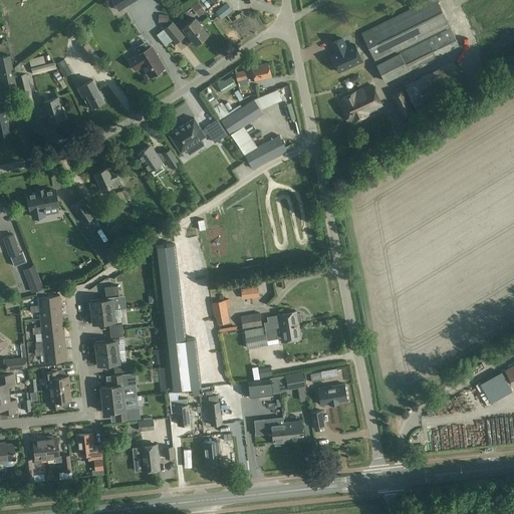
[(110,0),(117,11),(136,0),(110,0)]
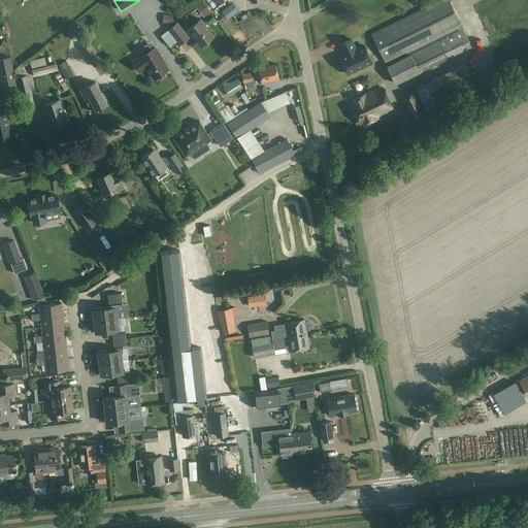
[(462,27),(449,0),(438,0),(370,34),(386,64),(462,27)]
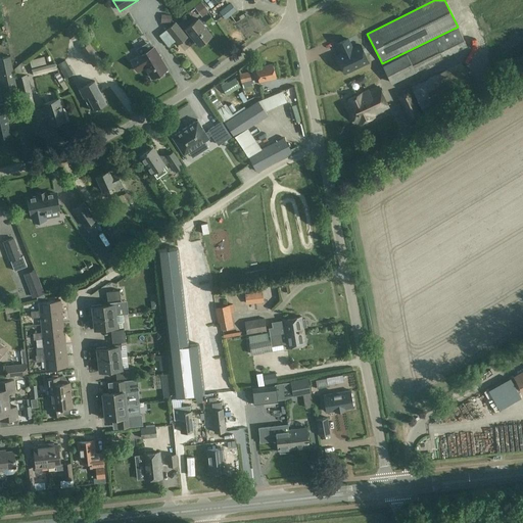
[(235,18),(231,8),(223,11),(226,21),(235,18)]
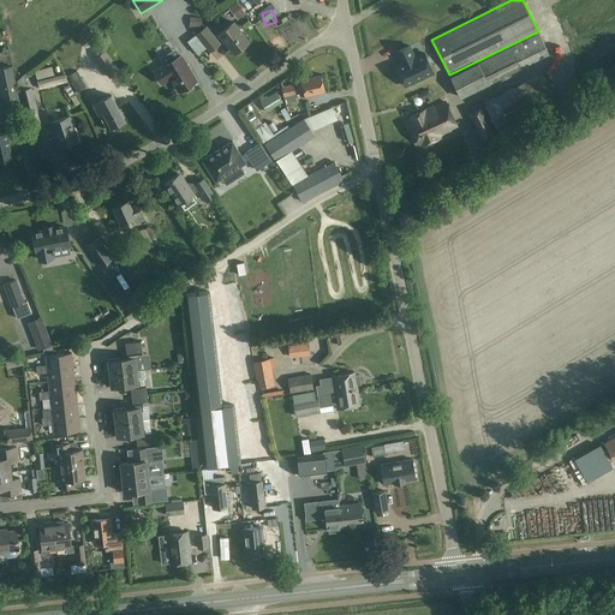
[(249,41),(233,22),(218,34),(233,54),(249,41)]
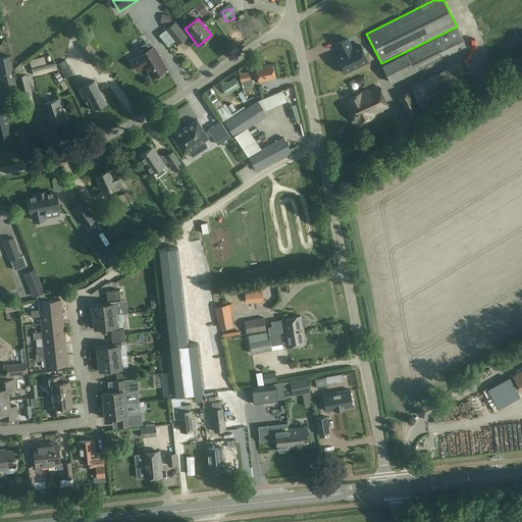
[(174,21),(165,30),(174,41),(177,45),(188,37),(174,21)]
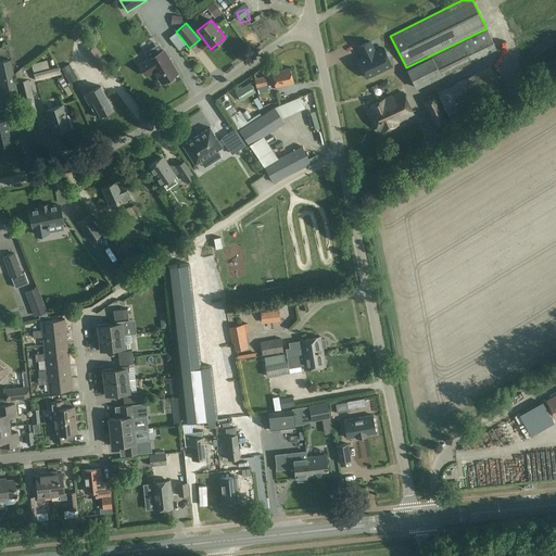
[(78,24),(67,33),(74,40),(85,33),(78,24)]
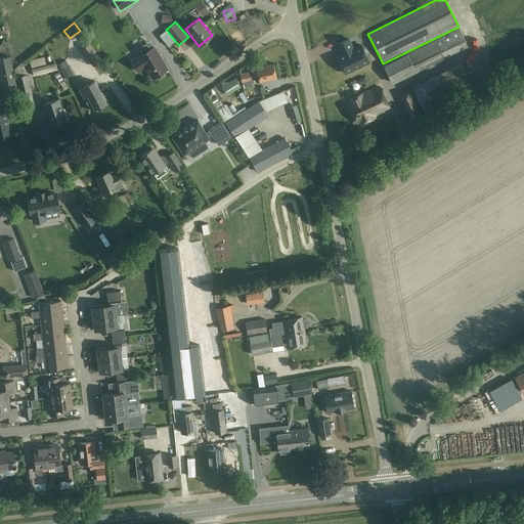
[(392,84),(417,72),(468,46),(459,28),(407,53),(383,66),(392,84)]
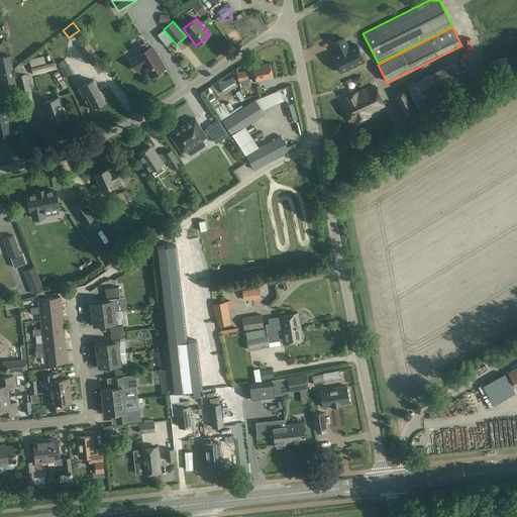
[(167,35),(161,39),(174,55),(179,50),(167,35)]
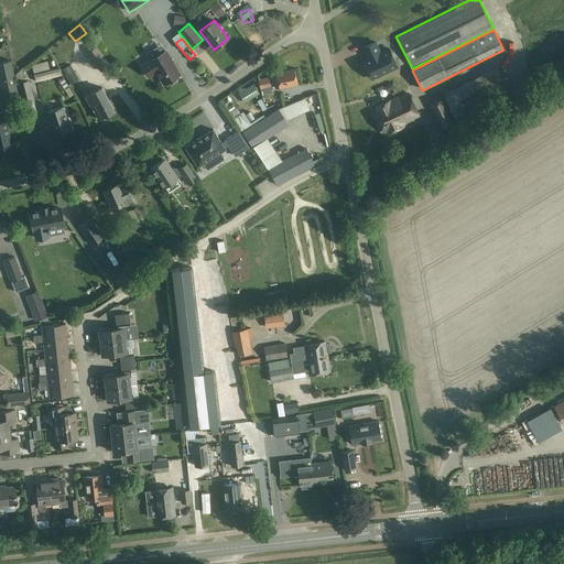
[(397,67),(388,49),(380,52),(376,42),(364,47),(368,57),(362,60),(371,79),(397,67)]
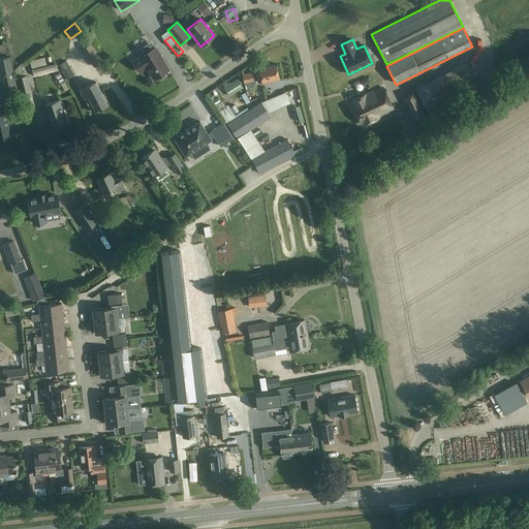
[(91,42),(82,50),(94,67),(104,60),(91,42)]
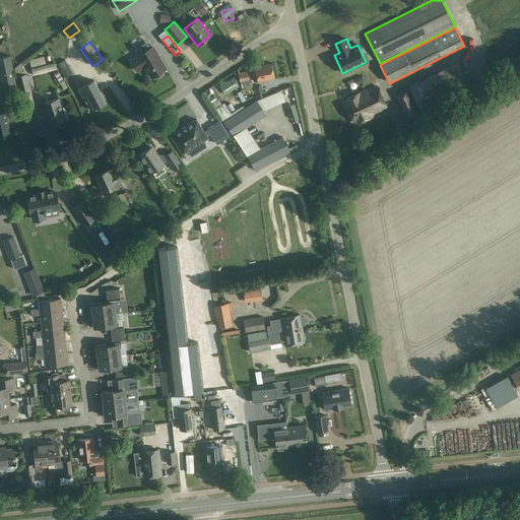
[(150,77),(154,74),(155,76),(157,76),(163,73),(163,72),(161,70),(166,68),(152,47),(130,60),(136,70),(144,66),(150,77)]
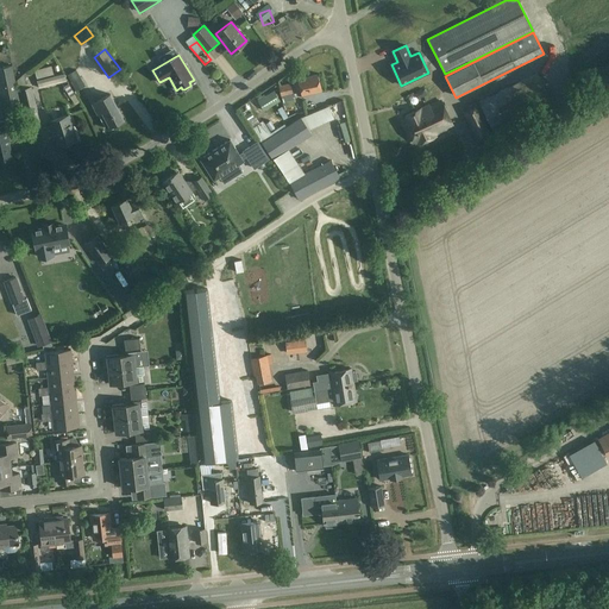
[(223,60),(217,63),(225,79),(231,75),(223,60)]
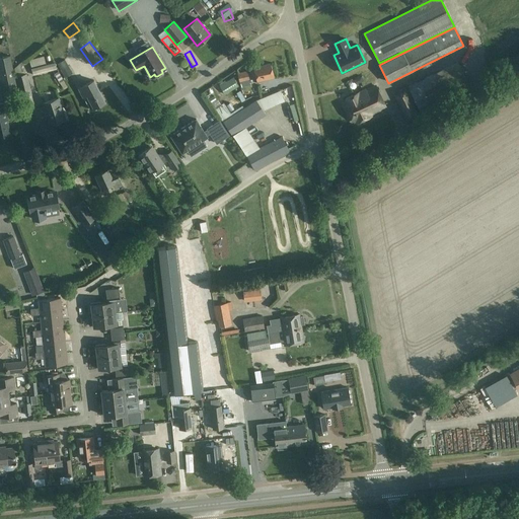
[(0,57),(0,81),(2,90),(16,87),(10,56),(0,57)]
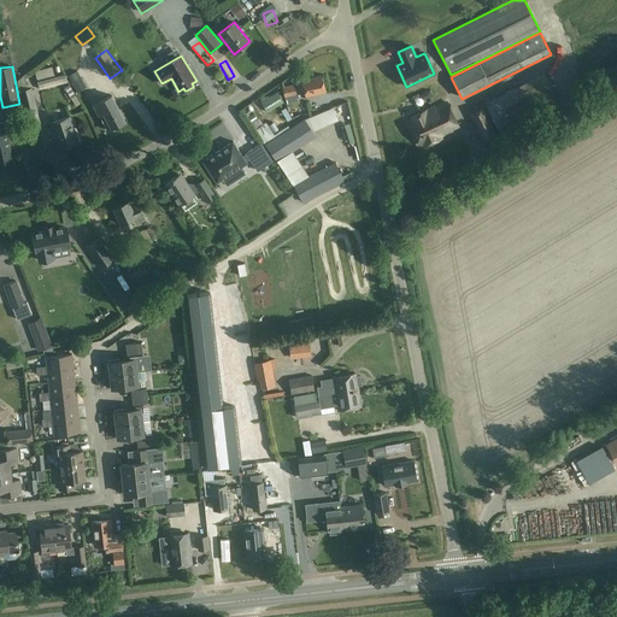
[(65,74),(37,81),(39,87),(66,80),(65,74)]
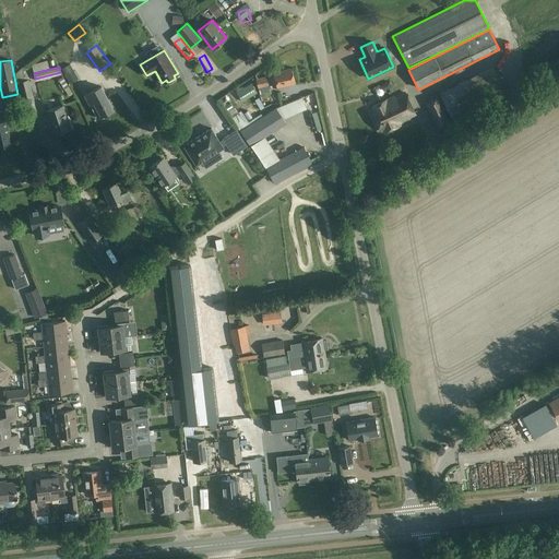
[(507,95),(492,67),(439,93),(453,121),(507,95)]
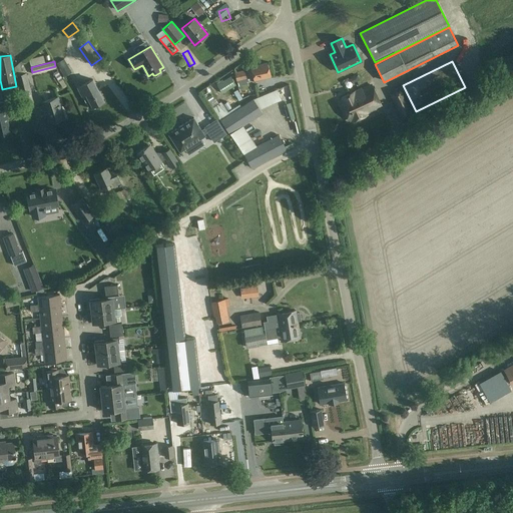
[(250,66),(250,68),(246,69),(248,76),(252,75),(253,80),(271,76),(268,62),(250,66)]
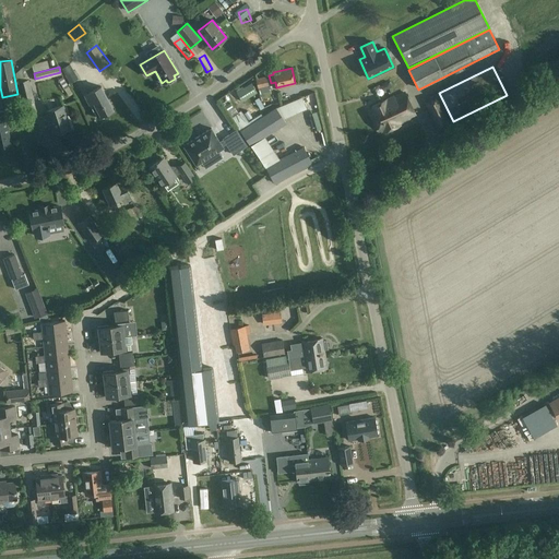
[(258,88),(269,86),(266,76),(256,79),(258,88)]
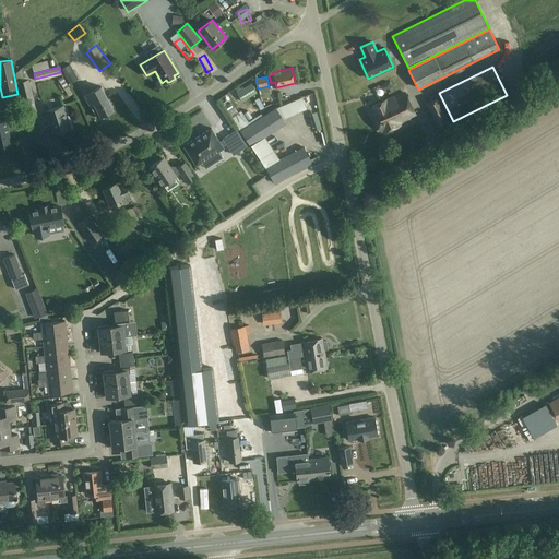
[(21,81),(18,81),(25,115),(37,111),(30,79),(21,81)]
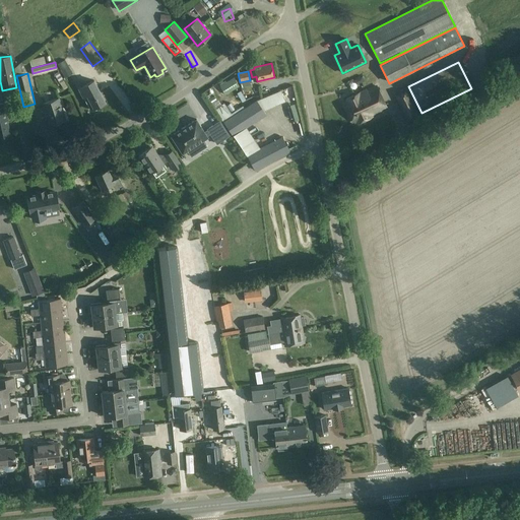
[(225,94),(239,86),(234,77),(219,85),(225,94)]
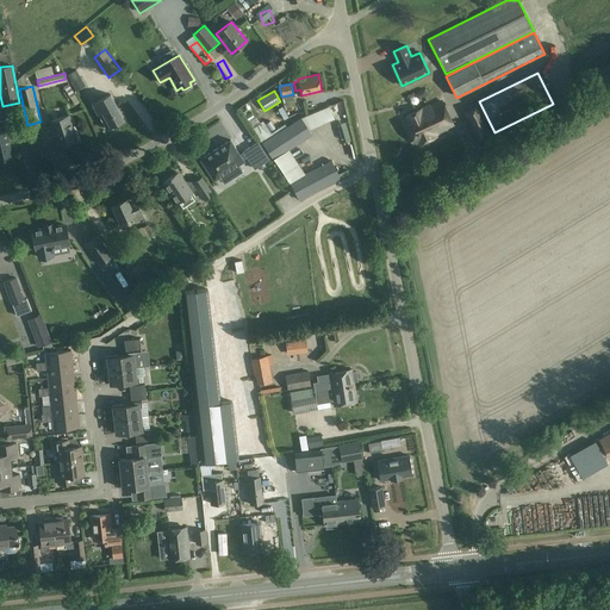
[(106,129),(123,119),(110,94),(93,104),(106,129)]
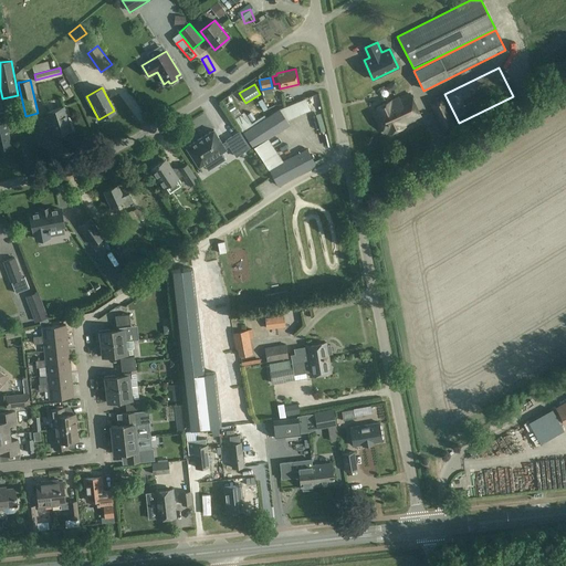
[(280,88),(264,90),(264,98),(280,96),(280,88)]
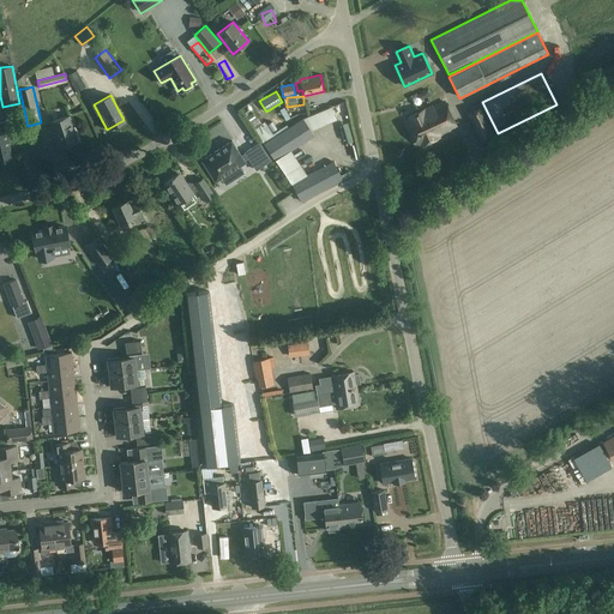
[(425,110),(425,109),(408,118),(407,119),(420,146),(421,145),(440,137),(439,136),(457,127),(445,101),(425,110)]
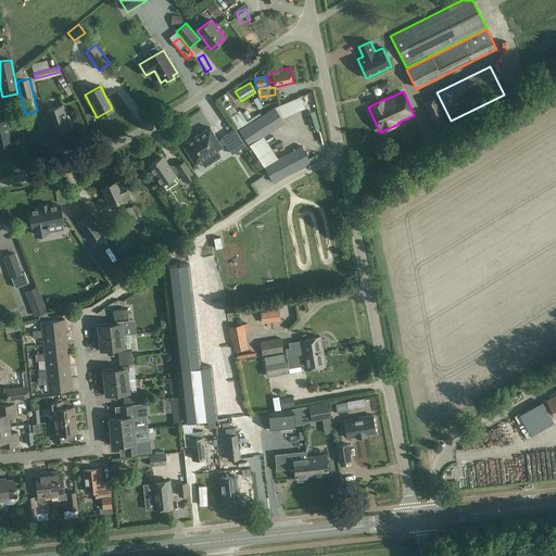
[(450,124),(436,93),(424,100),(422,101),(437,129),(438,129),(450,124)]
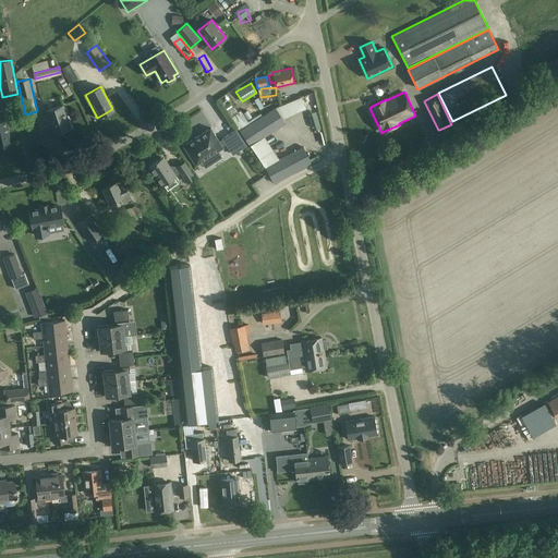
[(281,112),(287,123),(310,112),(304,101),(281,112)]
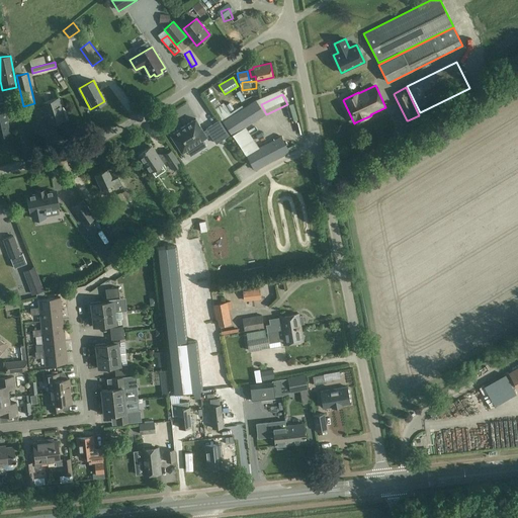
[(50,123),(65,118),(58,98),(44,102),(45,107),(34,110),(37,121),(49,118),(50,123)]
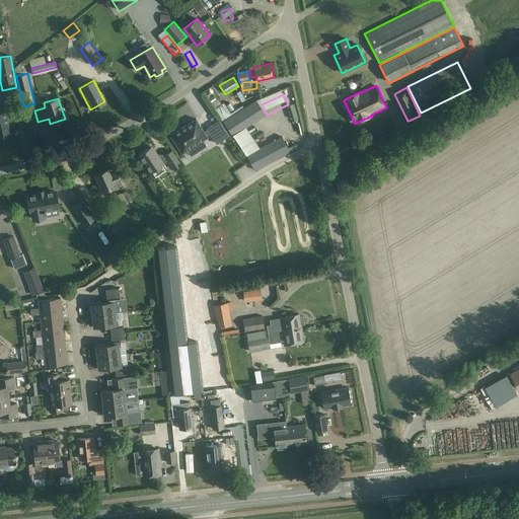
[(266,115),(256,99),(223,122),(232,137),(266,115)]
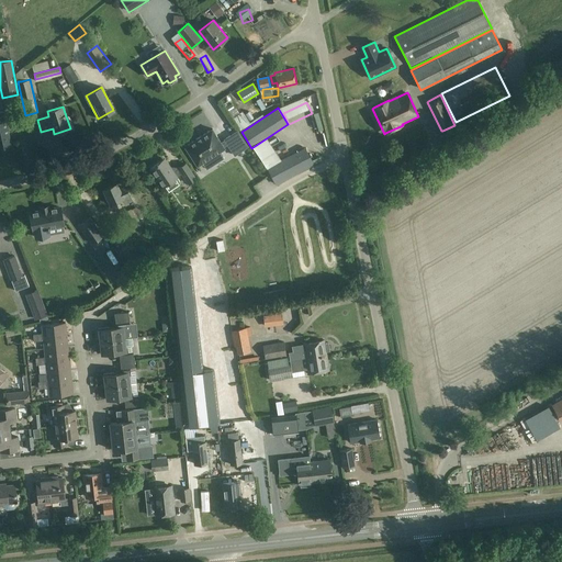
[(0,112),(0,147),(10,145),(7,128),(8,128),(3,111),(0,112)]
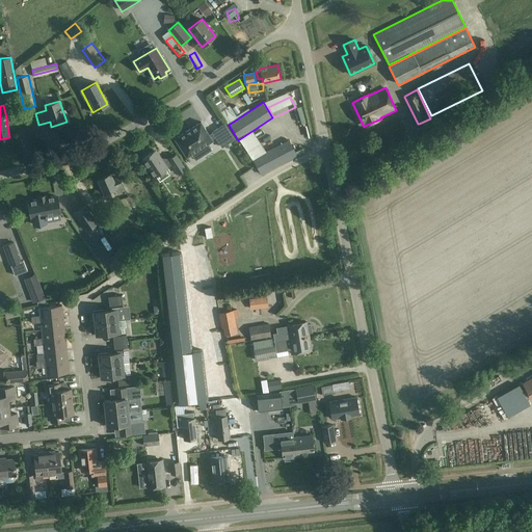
[(186,157),(212,140),(211,138),(215,136),(221,147),(234,139),(224,124),(212,132),(213,133),(209,135),(201,122),(175,138),(186,157)]
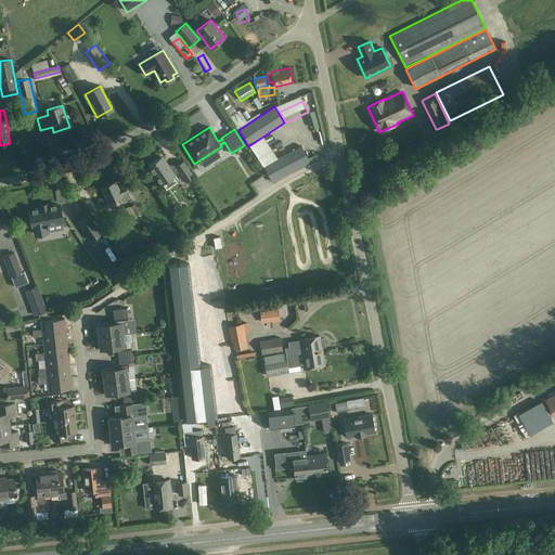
[(310,162),(301,145),(263,166),(272,182),(310,162)]
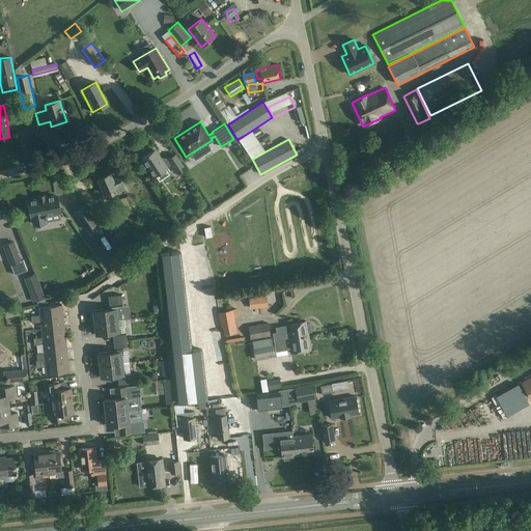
[(142,159),(155,176),(158,182),(170,173),(167,168),(172,164),(179,173),(186,168),(175,154),(164,162),(156,149),(142,159)]
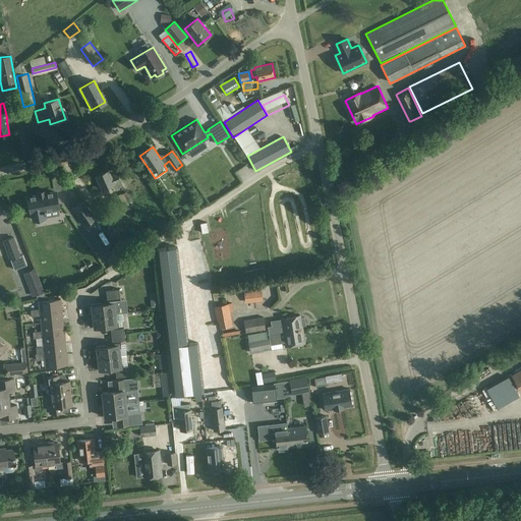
[(238,176),(243,186),(258,178),(253,168),(238,176)]
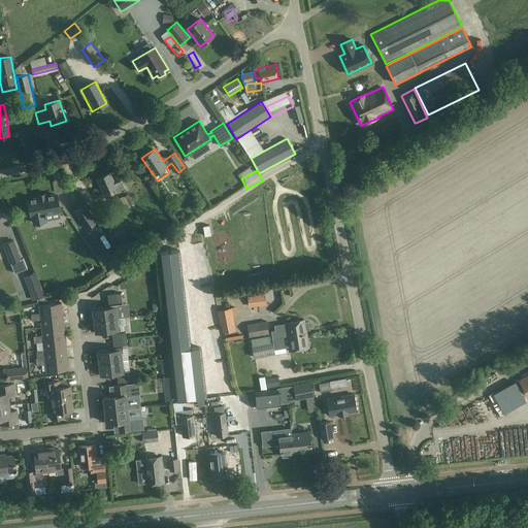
[(119,175),(112,178),(110,172),(96,178),(105,197),(110,195),(108,190),(116,187),(118,192),(125,189),(119,175)]
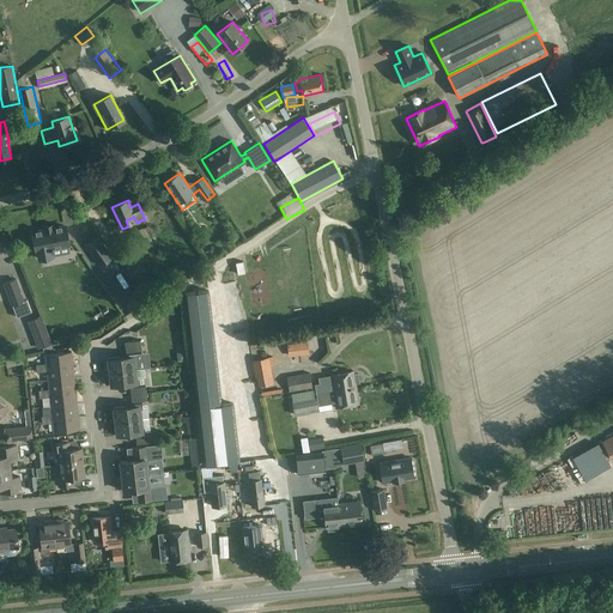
[(34,232),(37,252),(38,250),(40,259),(52,256),(50,248),(68,244),(65,226),(34,232)]
